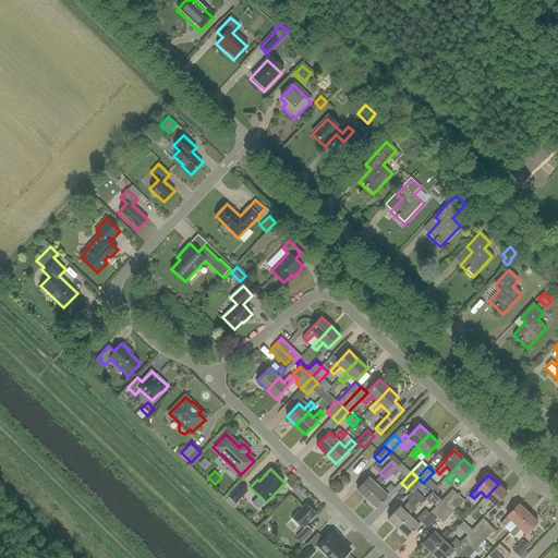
[(378,487),(380,484),(386,480),(381,476),(375,483),(370,477),(358,490),(366,499),(378,487)]
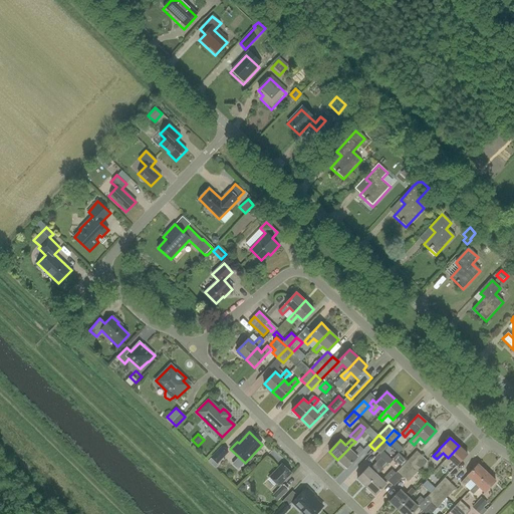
[(380,455),(390,445),(384,440),(374,450),(380,455)]
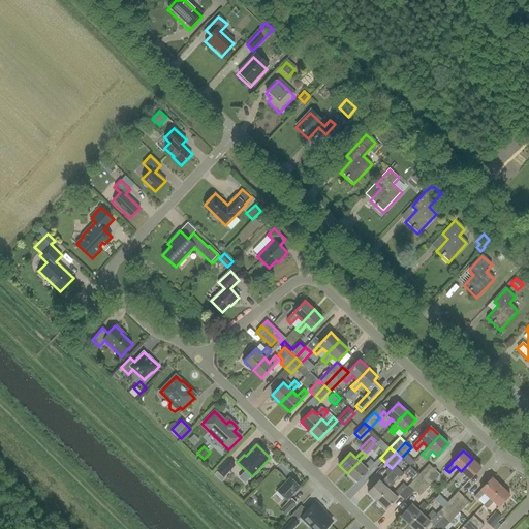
[(216,470),(222,475),(223,476),(235,464),(227,458),(216,470)]
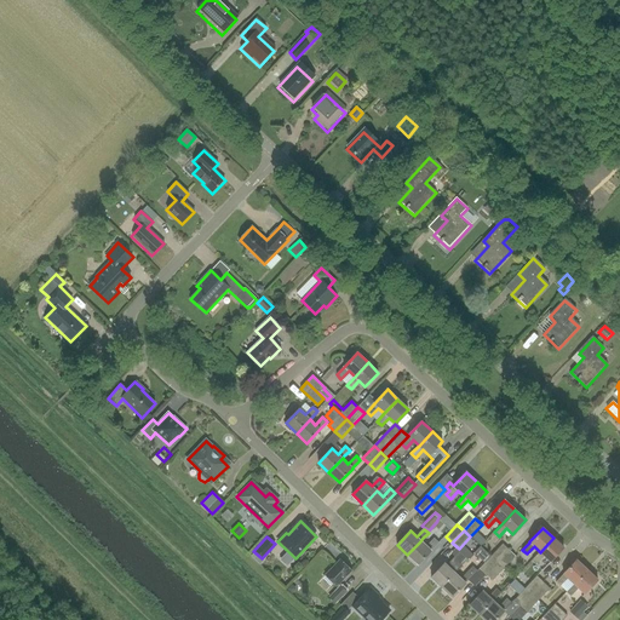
[(564,547),(554,538),(533,560),(537,564),(545,556),(551,562),(564,547)]
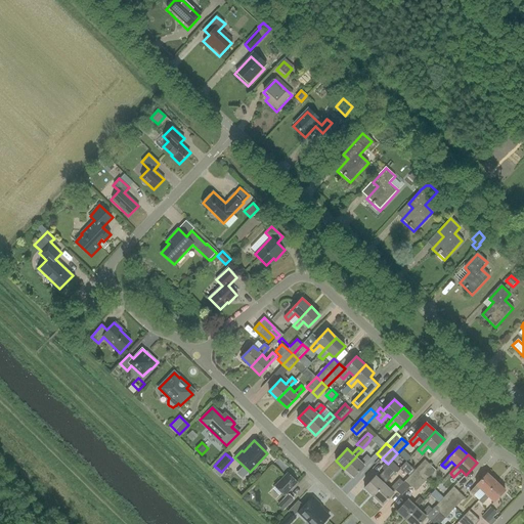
[(355,457),(344,469),(353,478),(364,466),(370,459),(366,455),(360,462),(355,457)]
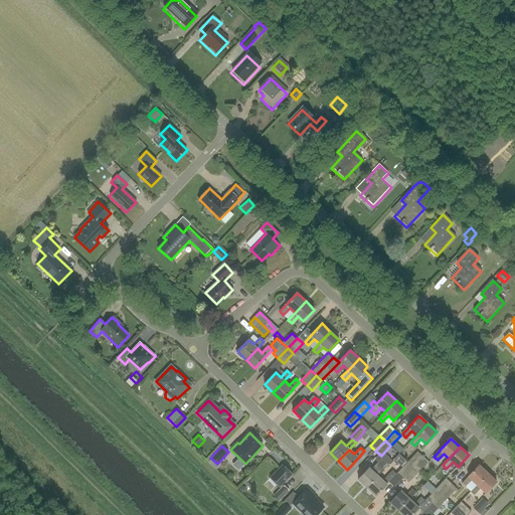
[(413,467),(422,457),(417,452),(408,462),(413,467)]
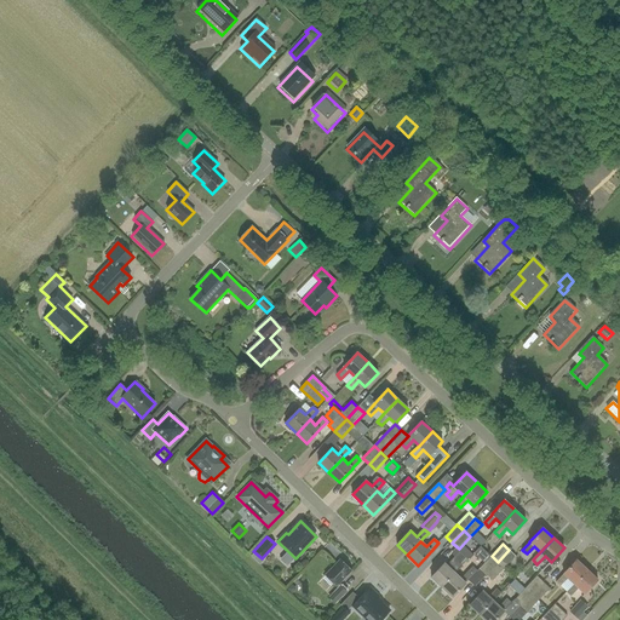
[(442,587),(455,573),(471,556),(464,547),(449,563),(452,568),(451,569),(445,563),(431,578),(442,587)]
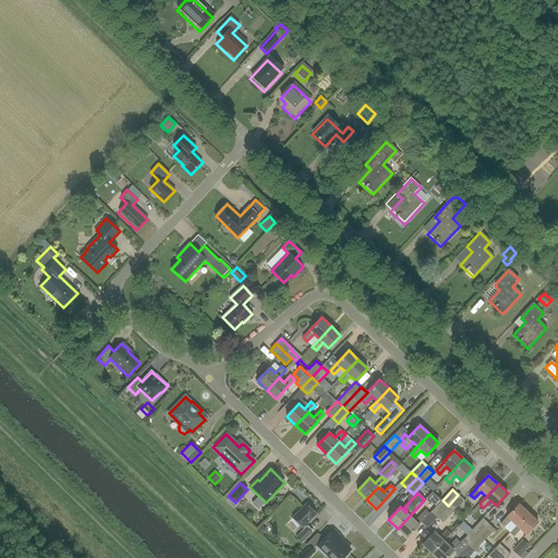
[(448,506),(453,511),(464,500),(458,495),(448,506)]
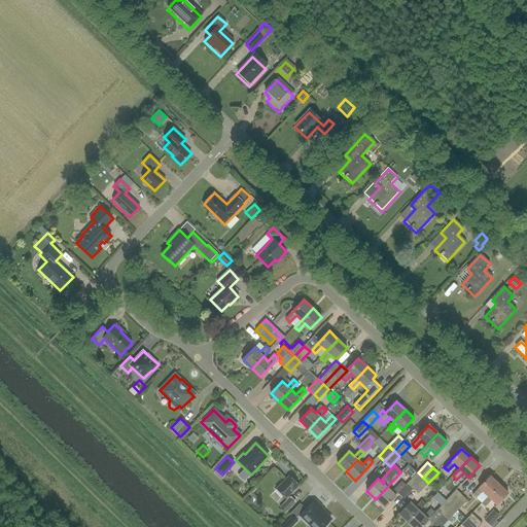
[(413,488),(423,478),(418,472),(408,483),(413,488)]
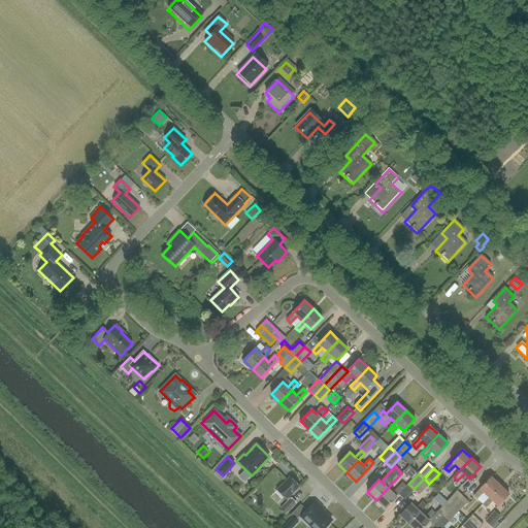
[(290,476),(276,490),(287,499),(300,486),(290,476)]
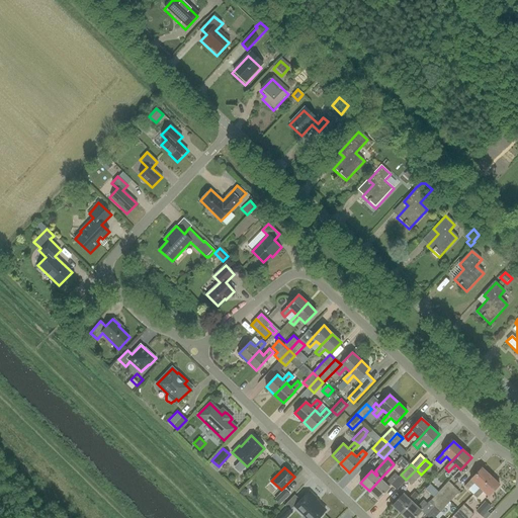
[(480,488),(491,477),(482,467),(464,487),(468,490),(475,484),(480,488)]
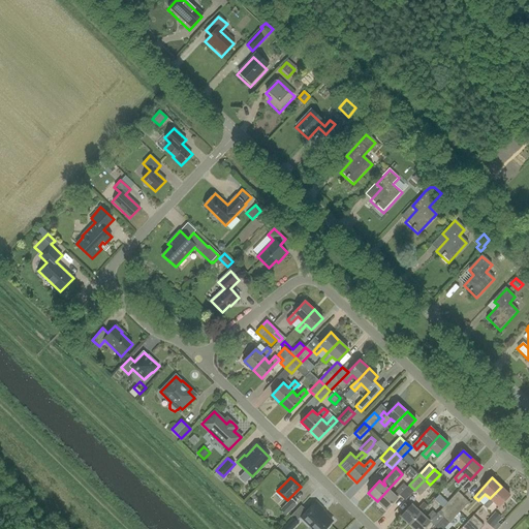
[(421,496),(430,485),(425,479),(414,490),(421,496)]
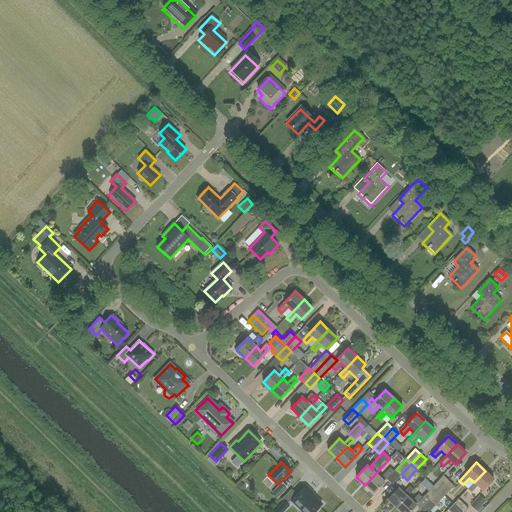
[(376,473),(365,485),(374,493),(385,482),(384,481),(391,475),(387,471),(381,478),(376,473)]
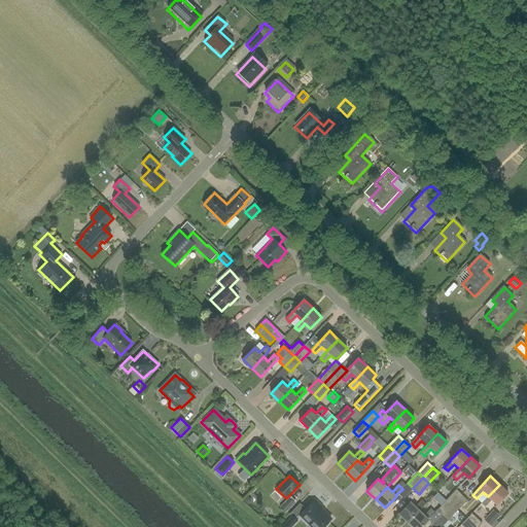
[(499,485),(482,503),(485,506),(492,500),(497,505),(508,493),(499,485)]
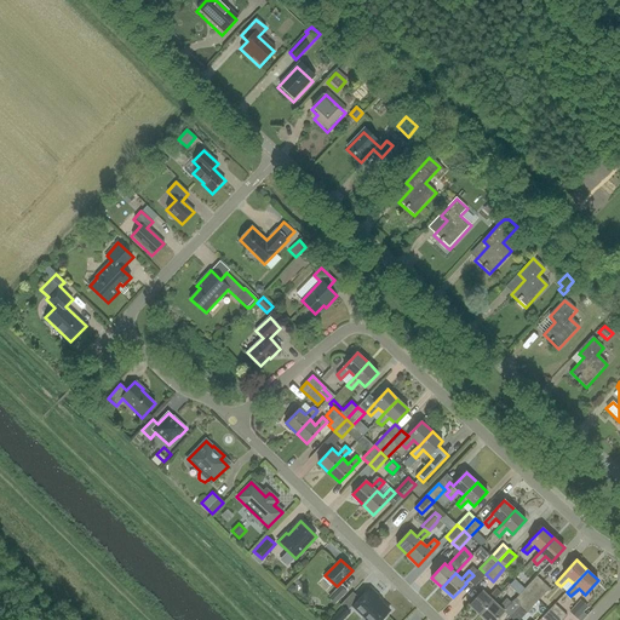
[(532,595),(544,583),(537,577),(526,589),(532,595)]
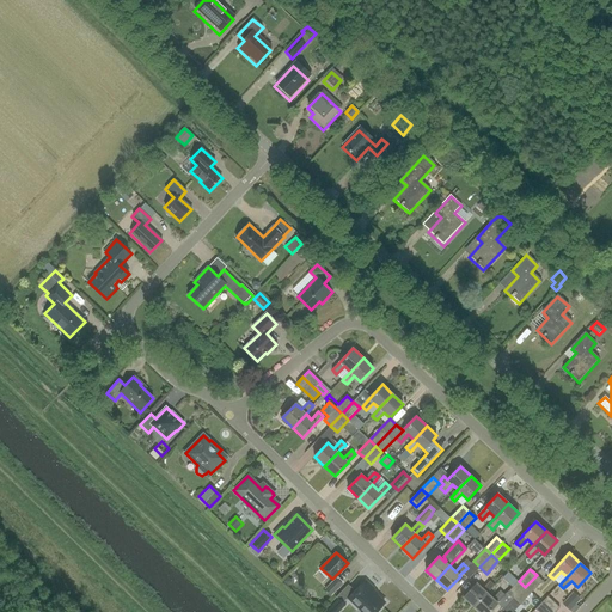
[(525,587),(531,593),(543,581),(537,575),(525,587)]
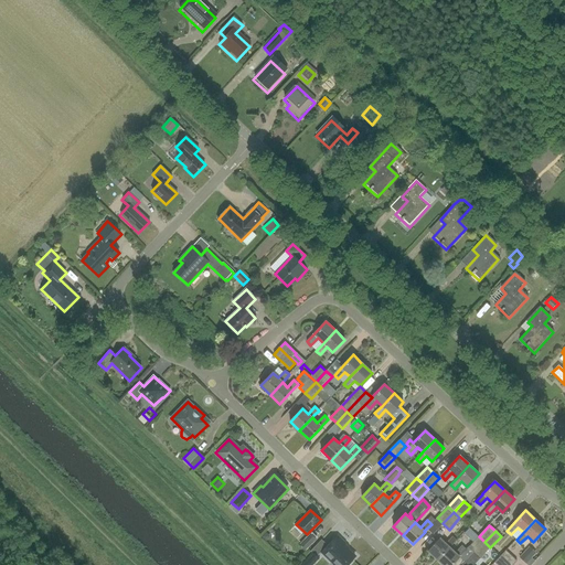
[(310,532),(299,544),(305,551),(317,539),(310,532)]
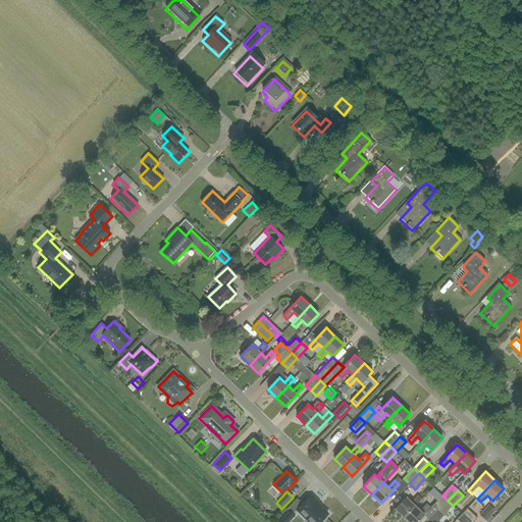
[(317,504),(319,503),(312,496),(298,511),(309,521),(320,521),(328,514),(317,504)]
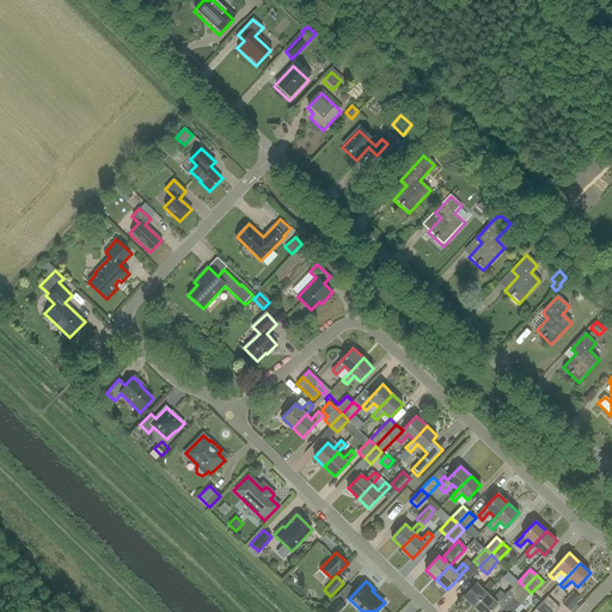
[(475,607),(487,593),(495,586),(490,581),(483,589),(477,583),(464,598),(475,607)]
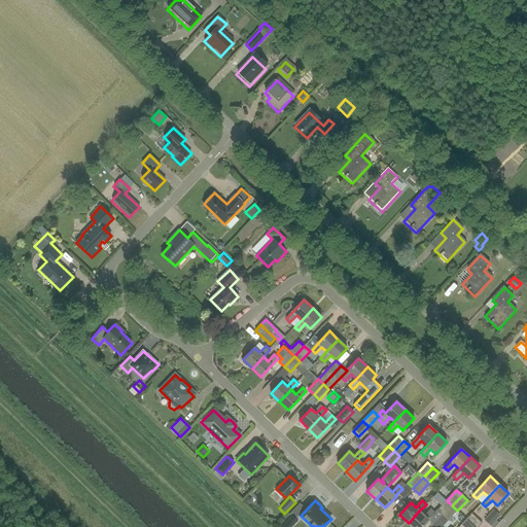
[(443,516),(452,505),(447,500),(436,511),(443,516)]
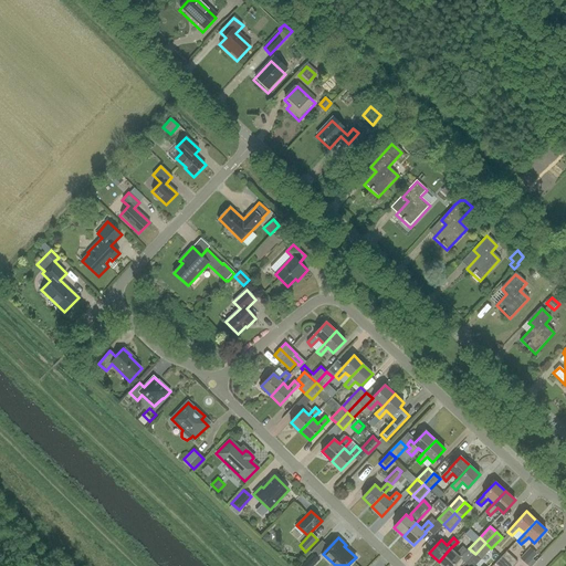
[(481,559),(491,548),(485,543),(475,554),(481,559)]
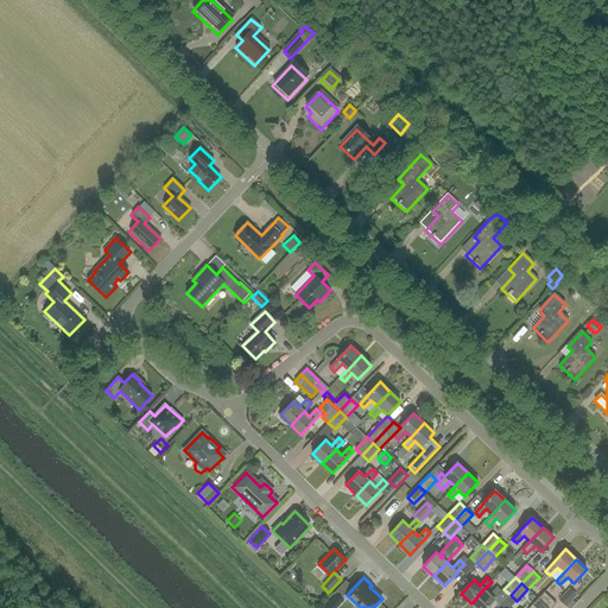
[(483,589),(472,603),(475,607),(486,607),(494,600),(494,599),(501,591),(498,587),(489,595),(483,589)]
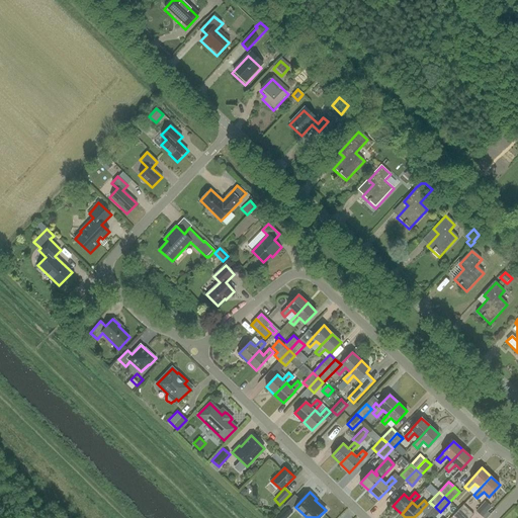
[(478,510),(487,517),(496,506),(488,500),(478,510)]
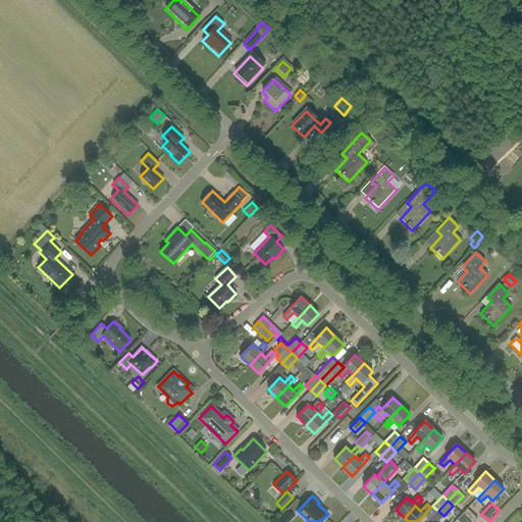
[(462,514),(470,521),(474,521),(477,519),(467,509),(462,514)]
